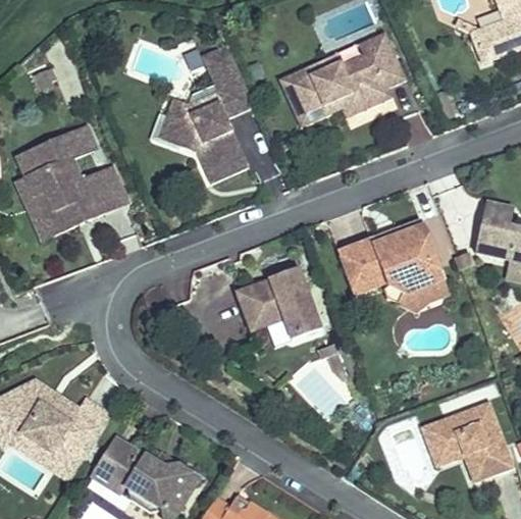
[(482,61),(520,46),(520,0),(510,0),(517,17),(506,21),(483,30),(472,34),(482,61)]
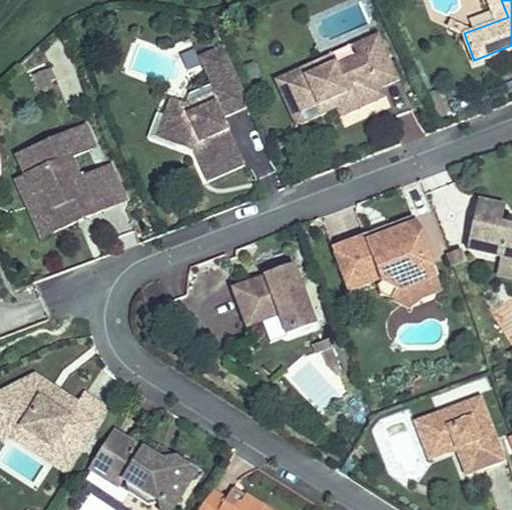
[(488,0),(497,21),(508,17),(501,0),(488,0)]
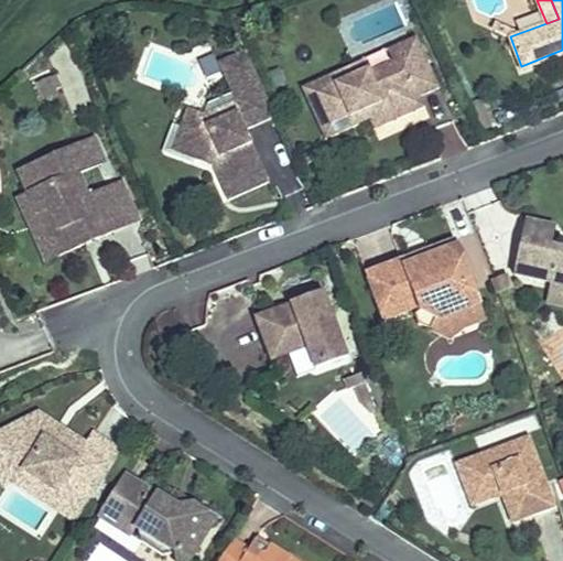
[(510,36),(522,32),(495,20),(490,28),(510,36)]
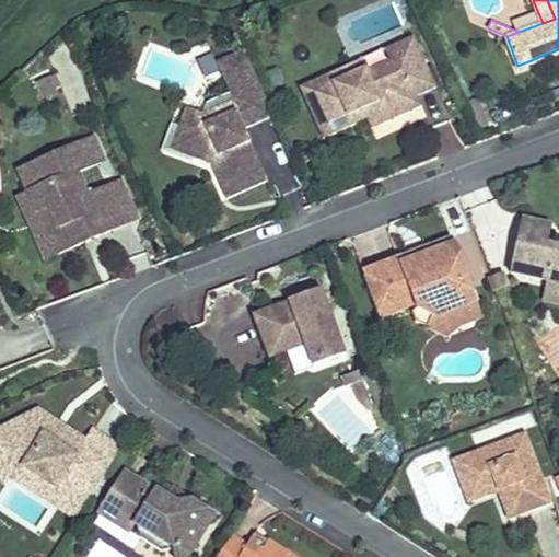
[(434,85),(411,34),(392,44),(397,55),(388,59),(364,69),(356,73),(351,62),(299,85),(317,128),(361,108),(360,105),(369,101),(379,123),(421,104),(416,93),(434,85)]
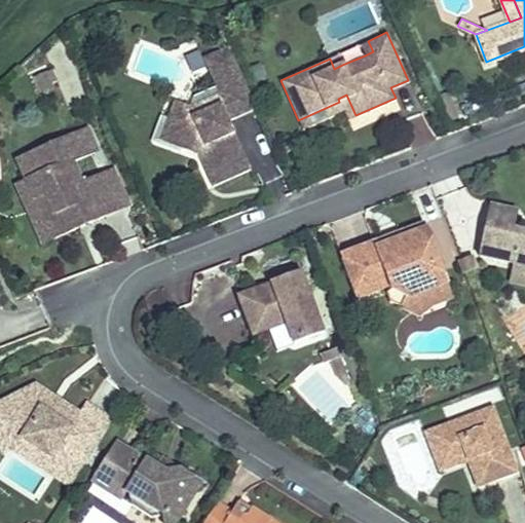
[(373,51),(368,41),(360,44),(365,55),(373,51)]
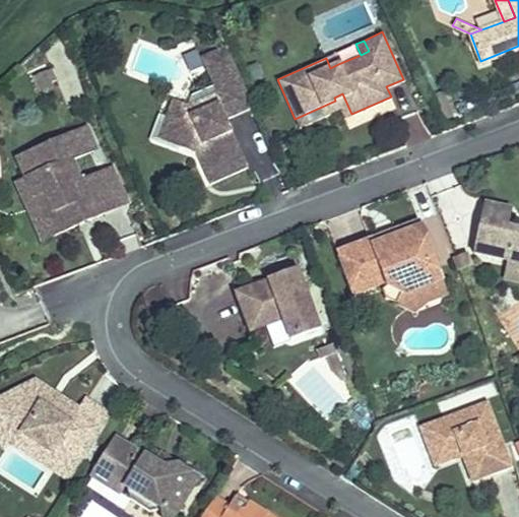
[(209,183),(248,166),(231,129),(226,131),(221,119),(225,117),(253,105),(225,44),(209,51),(216,66),(207,70),(213,83),(190,93),(187,104),(172,98),(166,115),(158,112),(149,139),(178,148),(179,145),(195,151),(209,183)]
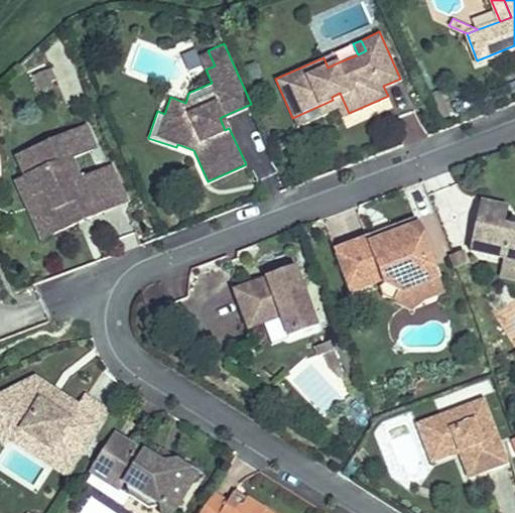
[(199,55),(206,70),(215,66),(208,50),(199,55)]
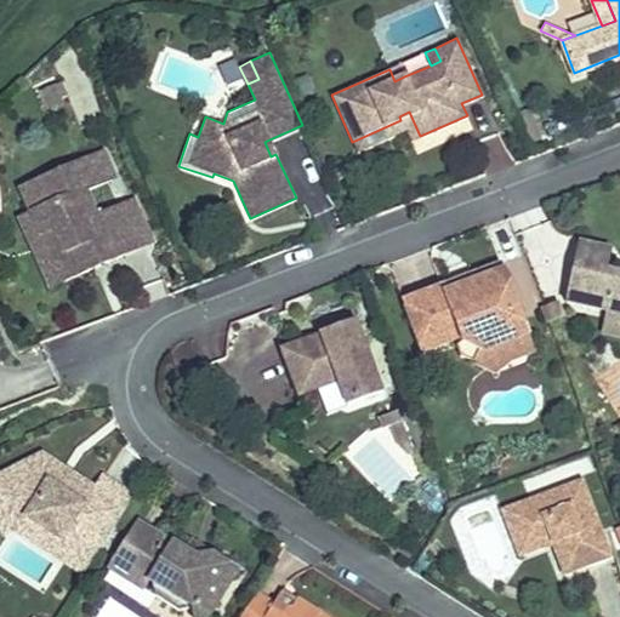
[(394,81),(404,76),(399,64),(390,69),(394,81)]
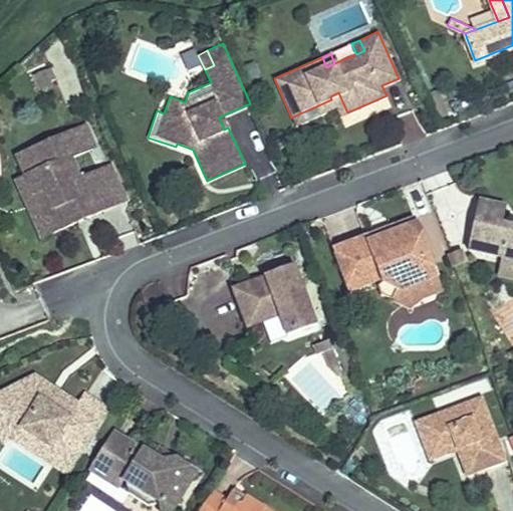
[(330,96),(331,99),(291,117),(295,125),(335,107),(339,116),(347,112),(338,92),(330,96)]
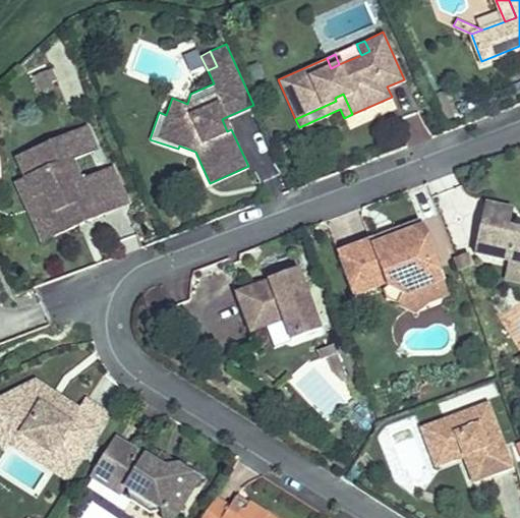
[(227,131),(231,129),(226,117),(222,119),(227,131)]
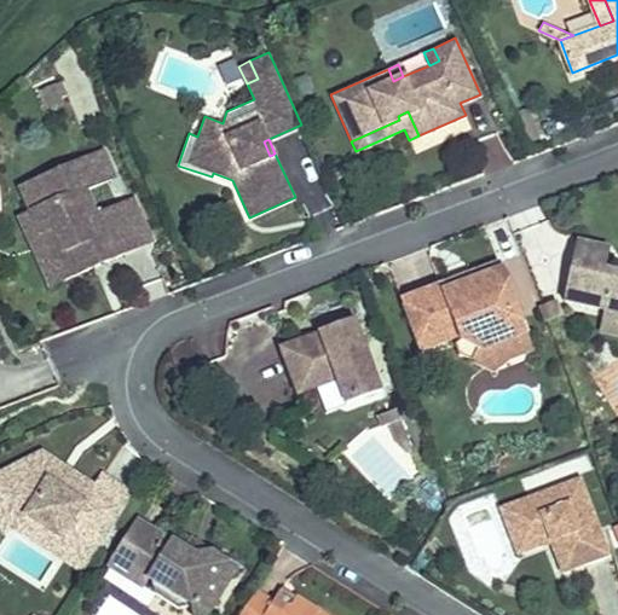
[(114,175),(102,150),(23,185),(33,208),(44,231),(56,226),(65,248),(53,253),(64,278),(151,238),(133,197),(96,214),(85,187),(114,175)]
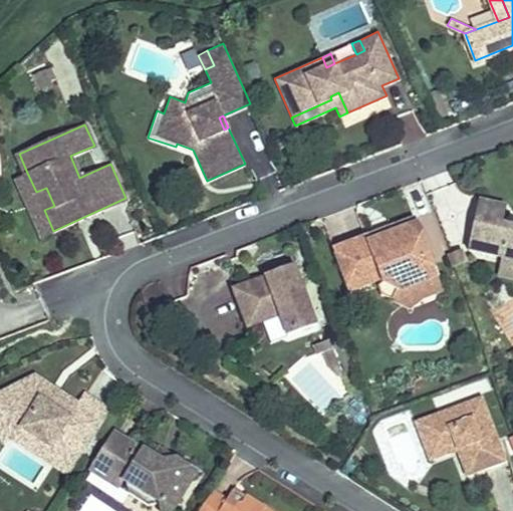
[(36,192),(27,173),(17,177),(43,235),(53,231),(44,210),(54,206),(46,188),(36,192)]
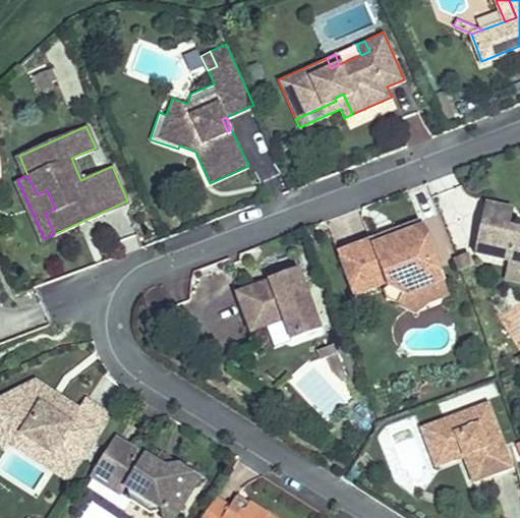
[(519,227),(508,224),(512,208),(485,202),(474,251),(509,260),(519,261),(519,227)]
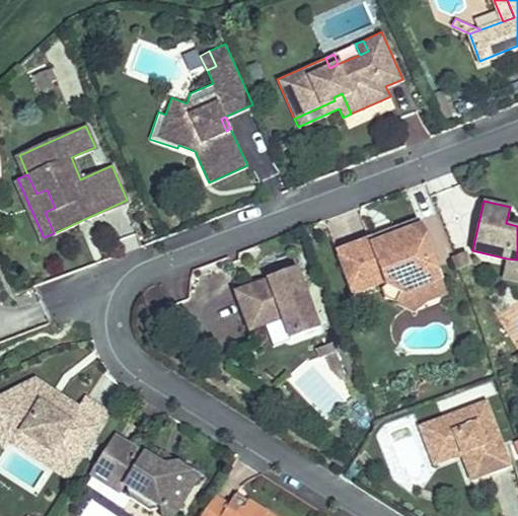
[(418,220),(392,230),(394,235),(382,239),(380,234),(338,250),(353,291),(385,280),(386,284),(401,291),(407,280),(420,286),(439,278),(440,278),(418,220)]
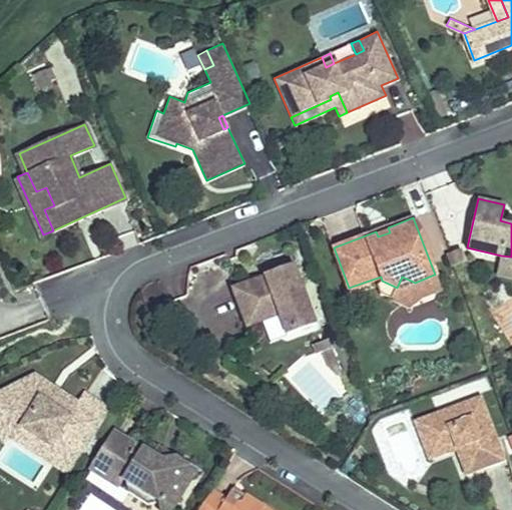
[(388,227),(376,231),(378,236),(390,232),(388,227)]
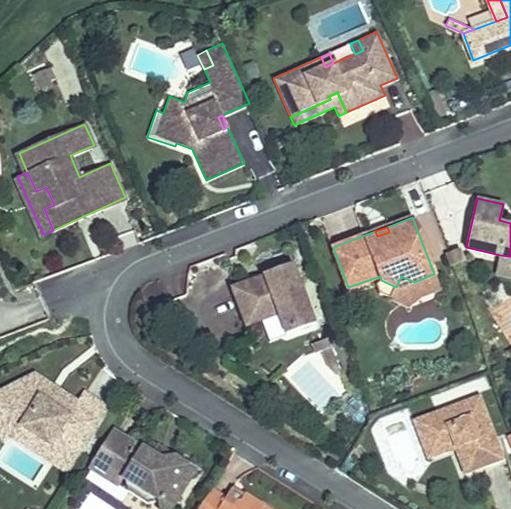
[(510,256),(500,255),(496,273),(510,276),(510,256)]
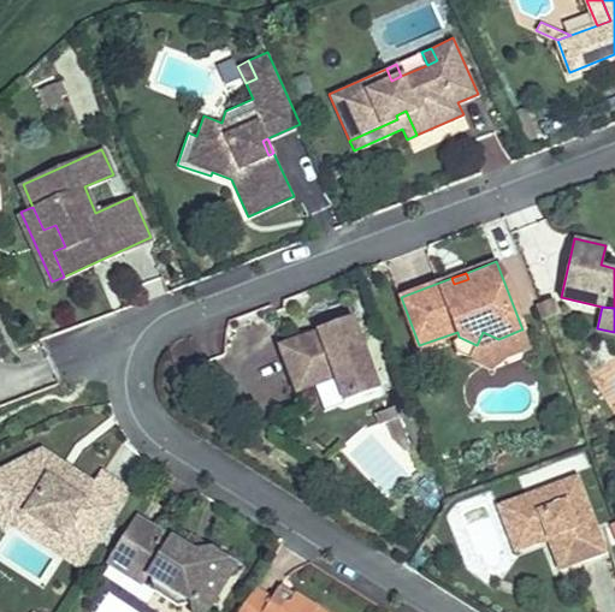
[(353,316),(333,324),(335,328),(319,334),(317,330),(277,344),(288,374),(326,360),(333,378),(342,402),(379,387),(353,316)]
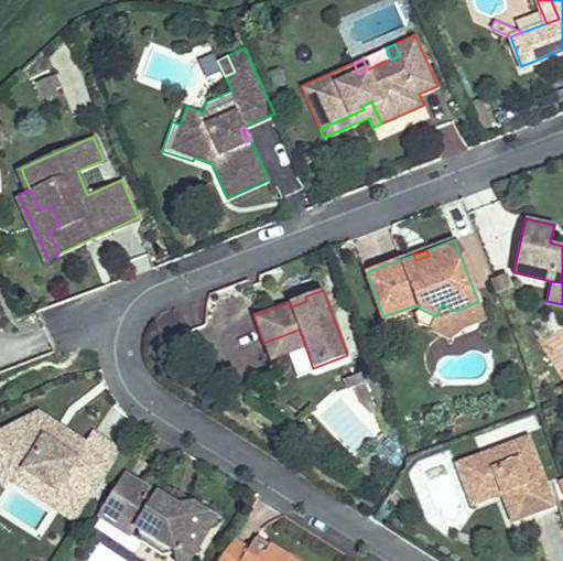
[(306,301),(305,297),(290,302),(292,306),(306,301)]
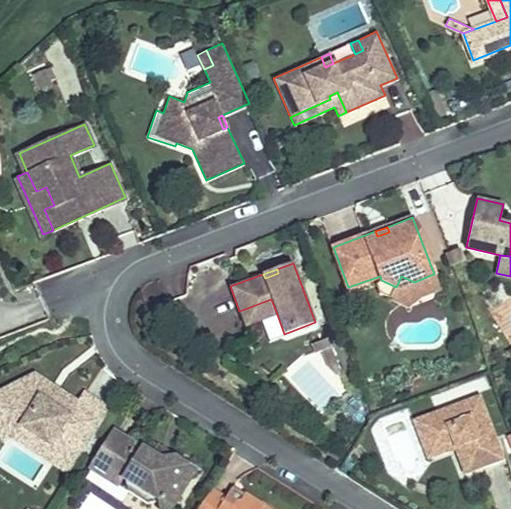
[(378,294),(407,307),(420,296),(439,289),(433,274),(414,282),(401,276),(396,287),(381,280),(374,283),(378,294)]
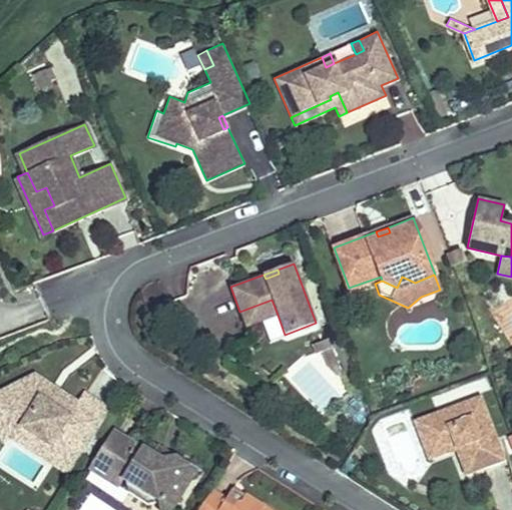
[(239,312),(245,327),(278,315),(272,300),(239,312)]
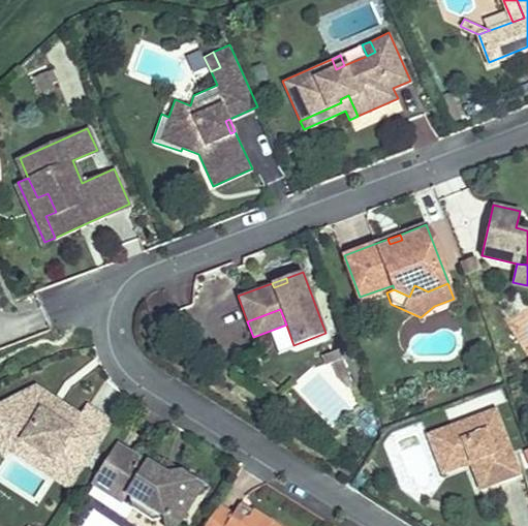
[(327,363),(334,361),(342,358),(338,348),(323,353),(327,363)]
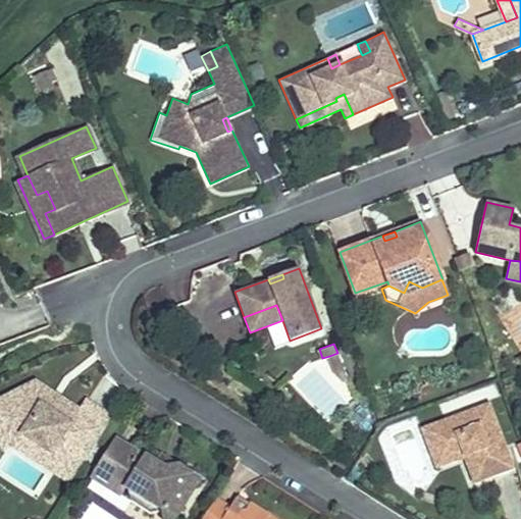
[(344,369),(337,353),(329,356),(335,372),(344,369)]
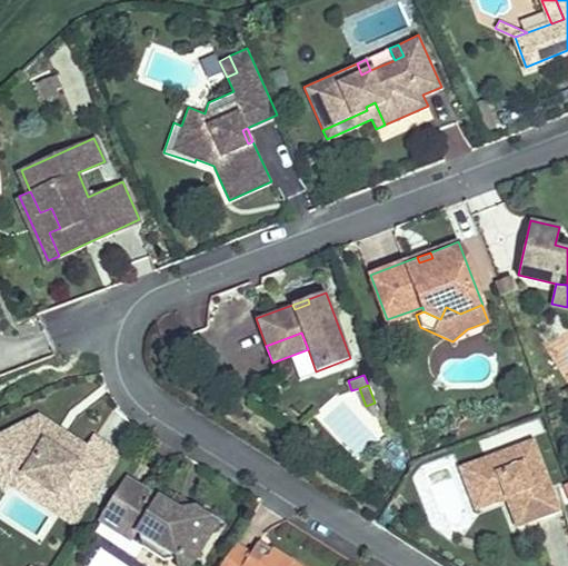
[(378,414),(375,403),(366,406),(374,416),(378,414)]
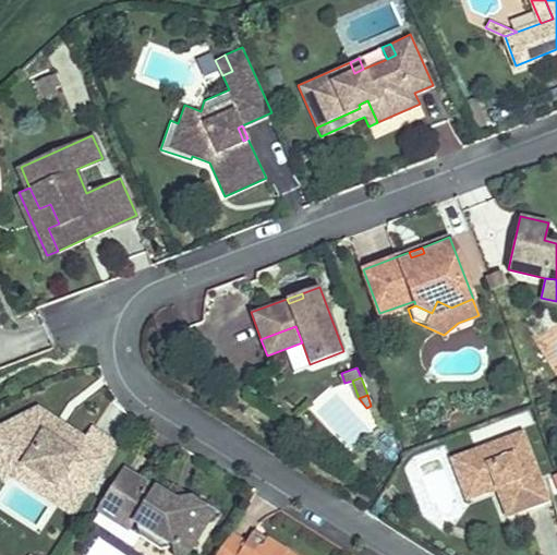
[(61,430),(64,424),(36,406),(24,412),(32,418),(34,413),(61,430)]
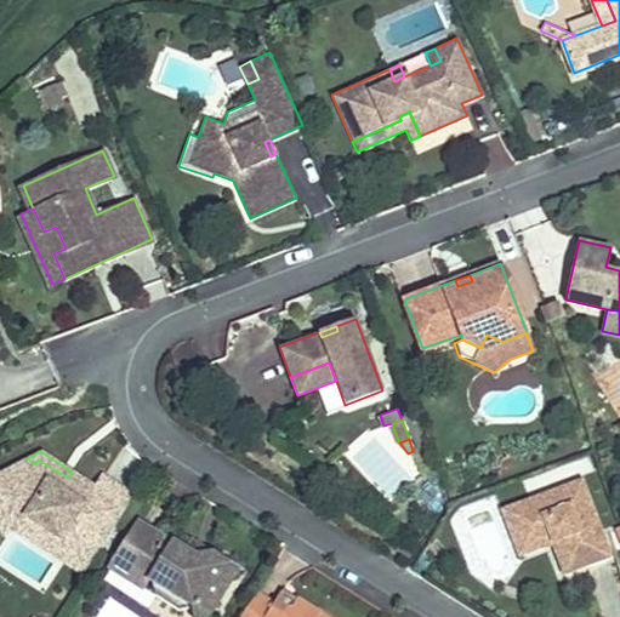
[(0,506),(7,519),(17,514),(60,541),(66,530),(98,550),(134,493),(100,473),(92,485),(72,472),(68,478),(38,460),(35,464),(27,458),(0,472),(0,506)]
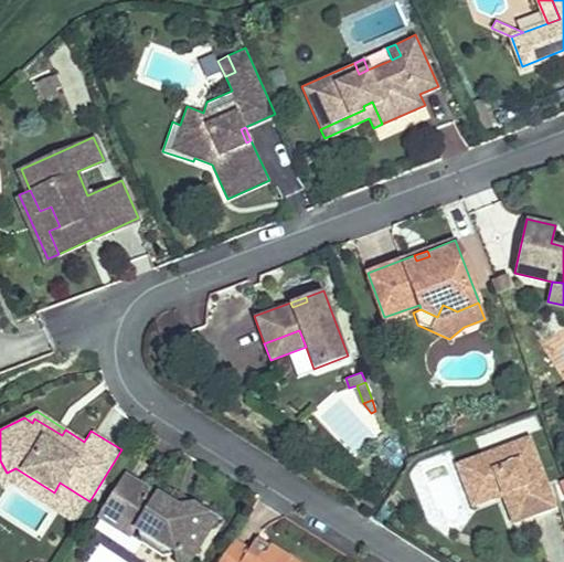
[(529,436),(457,463),(468,492),(498,481),(501,483),(507,485),(519,519),(554,506),(529,436)]
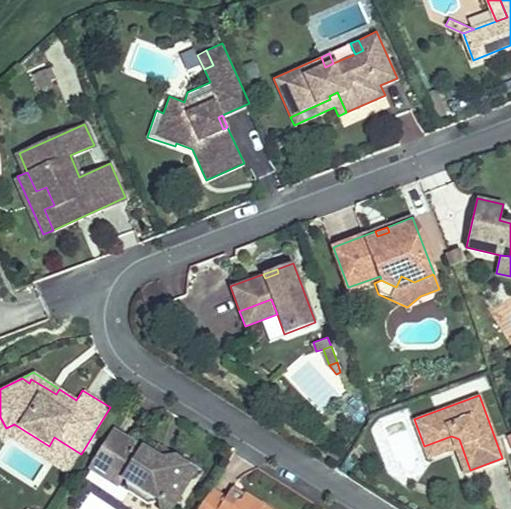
[(0,436),(2,440),(11,435),(69,472),(81,454),(54,437),(49,446),(14,424),(6,428),(0,417),(0,436)]
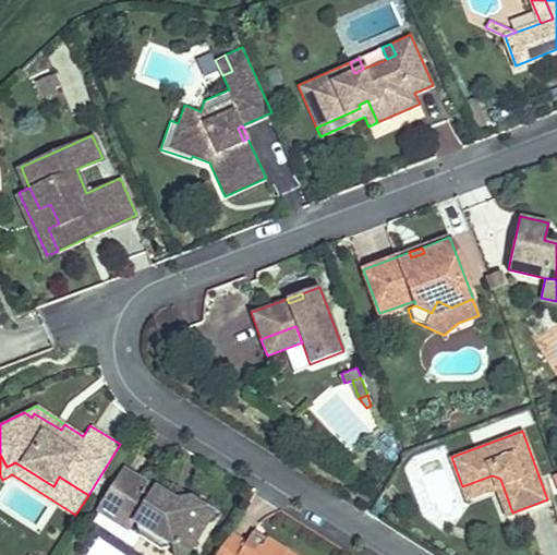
[(124,469),(105,499),(135,519),(145,526),(140,534),(160,547),(195,538),(202,527),(195,522),(205,506),(171,484),(165,494),(124,469)]
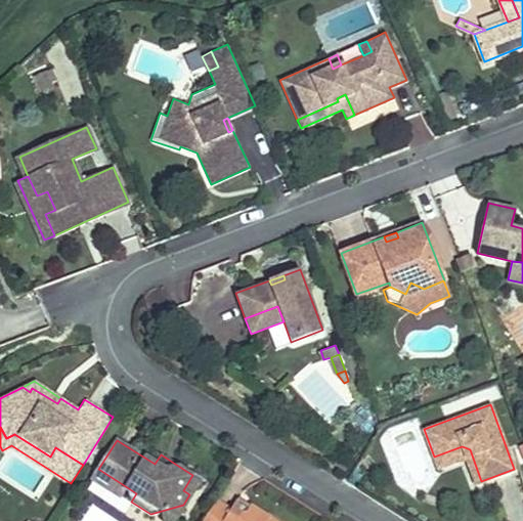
[(470,449),(465,447),(462,446),(434,457),(438,468),(466,458),(475,483),(481,481),(470,449)]
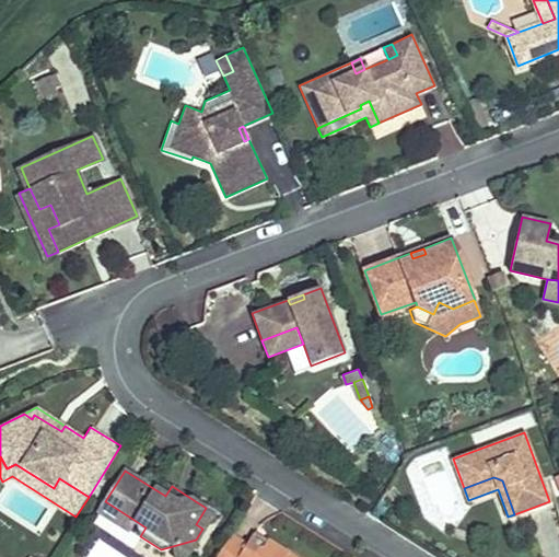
[(136,521),(105,501),(100,510),(130,530),(136,521)]
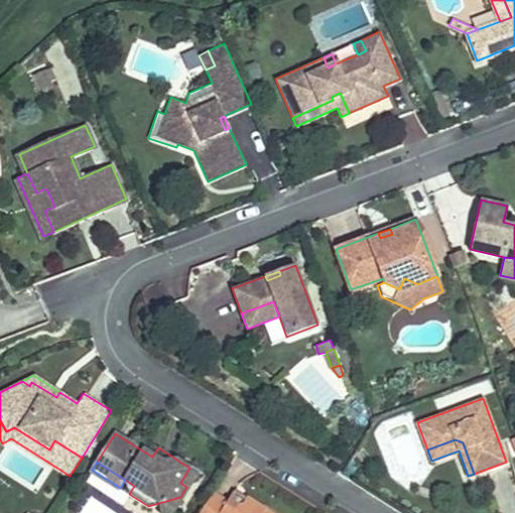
[(134,486),(125,480),(126,492),(129,494),(134,486)]
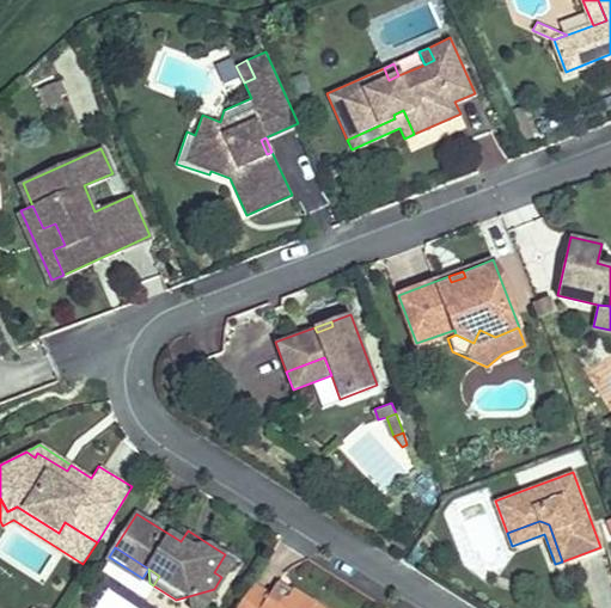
[(324,607),(323,607),(322,607),(309,607),(306,607),(311,600),(293,588),(287,596),(282,597),(254,579),(234,607),(324,607)]
